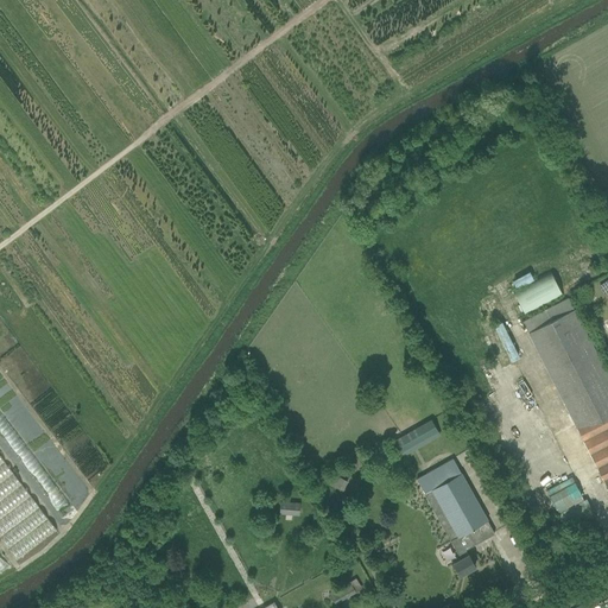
[(529,270),(512,279),(515,286),(533,278),(529,270)]
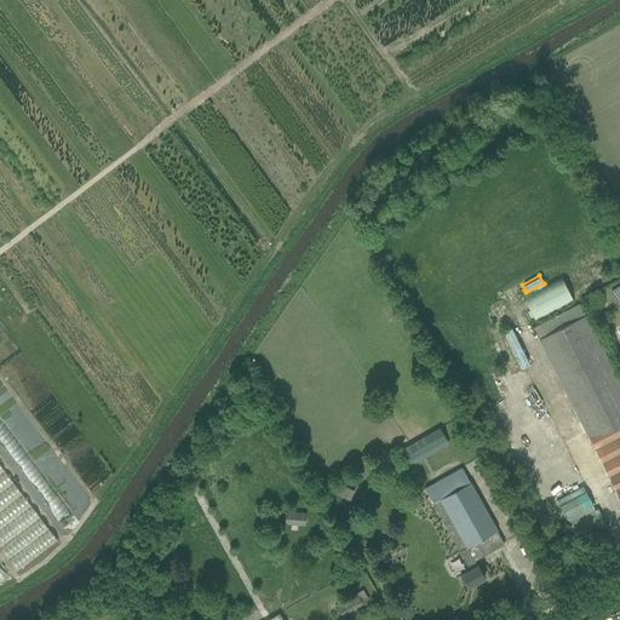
[(523,297),(535,320),(573,300),(561,277),(523,297)]
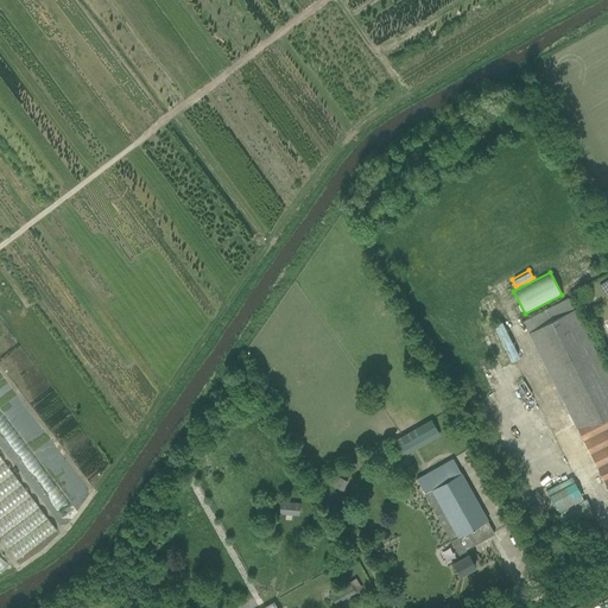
[(607,486),(607,374),(569,298),(524,321),(530,331),(607,486)]
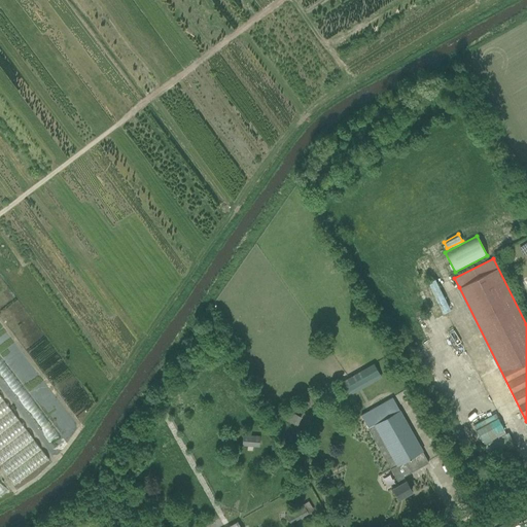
[(435,277),(427,280),(442,313),(449,309),(435,277)]
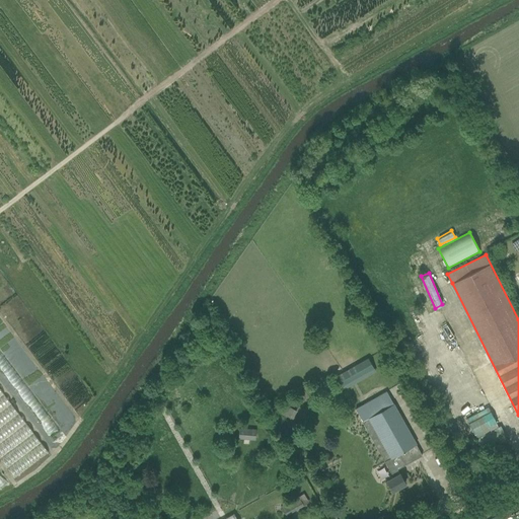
[(64,435),(0,352),(0,372),(54,443),(64,435)]
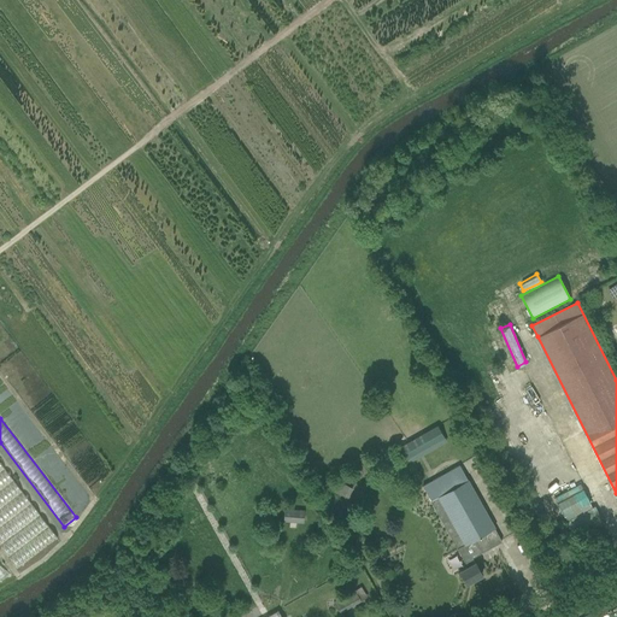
[(438,425),(424,434),(400,447),(407,458),(430,445),(444,438),(438,425)]
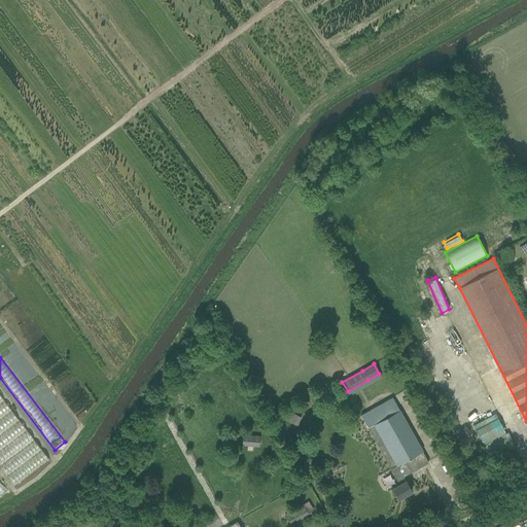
[(0,466),(14,486),(48,460),(0,395),(0,466)]
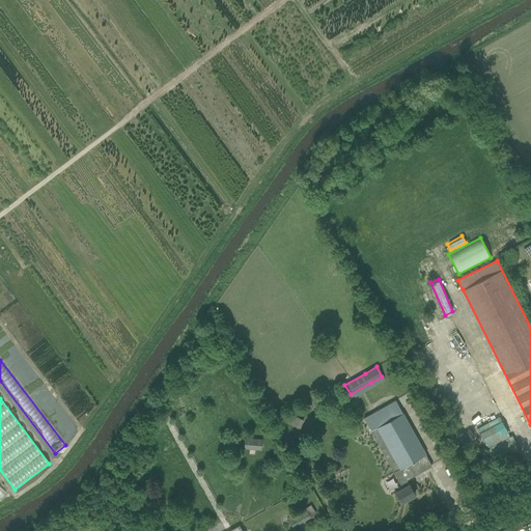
[(396,492),(402,502),(415,495),(407,480),(431,467),(424,454),(425,454),(402,413),(396,400),(364,418),(370,431),(373,430),(394,472),(393,473),(401,487),(396,492)]
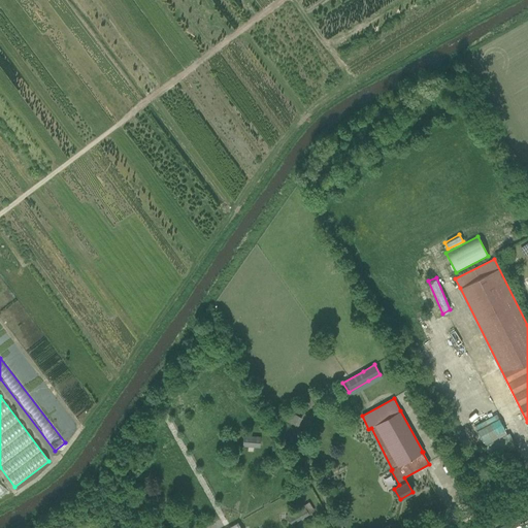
[(297,425),(302,417),(291,410),(287,419),(297,425)]
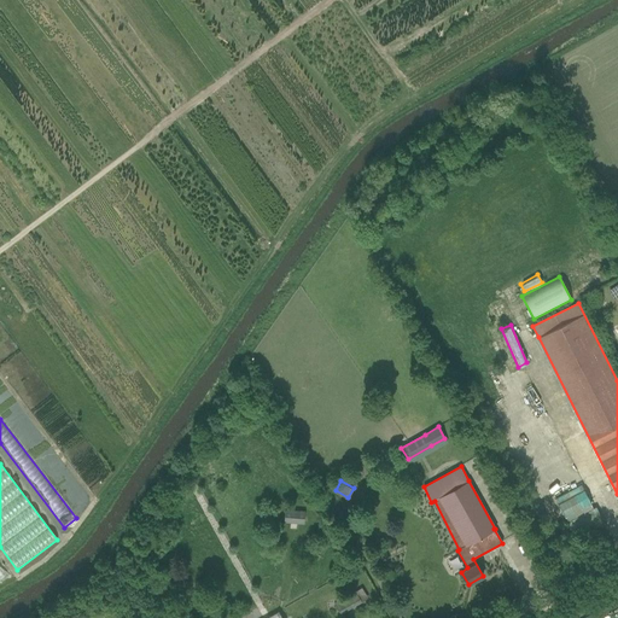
[(581,484),(555,499),(567,522),(570,520),(569,529),(572,535),(602,519),(596,507),(593,508),(581,484)]
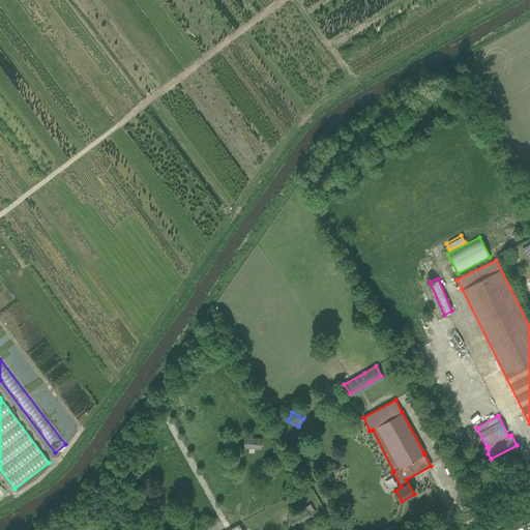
[(244,437),(243,447),(261,449),(262,438),(244,437)]
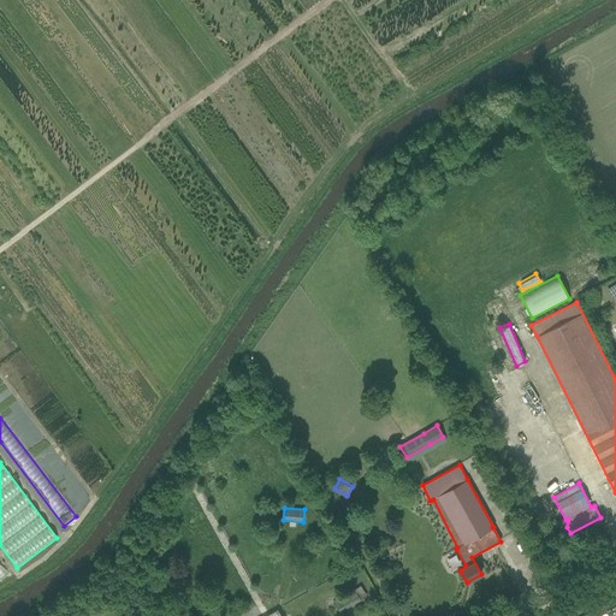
[(333,600),(339,612),(367,597),(361,585),(333,600)]
